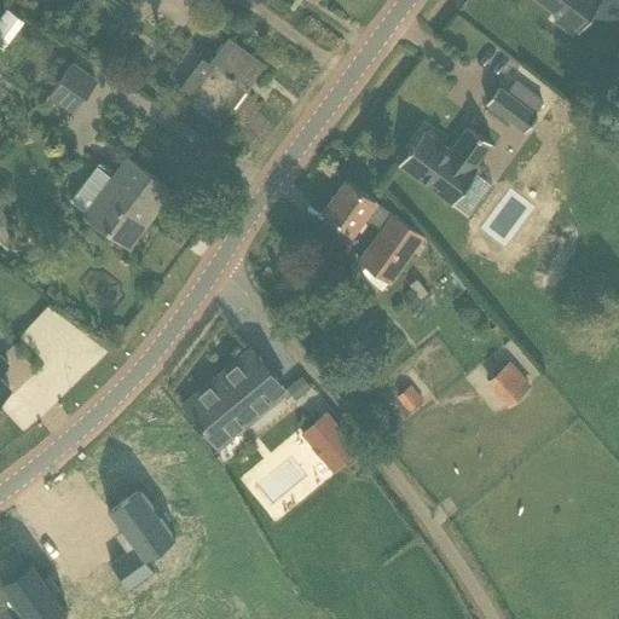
[(539,0),(579,29),(600,0),(539,0)]
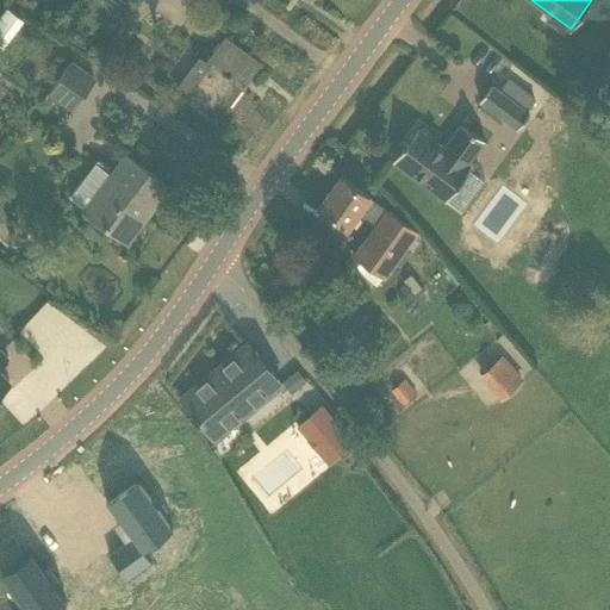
[(0,37),(11,25),(0,16),(0,37)]
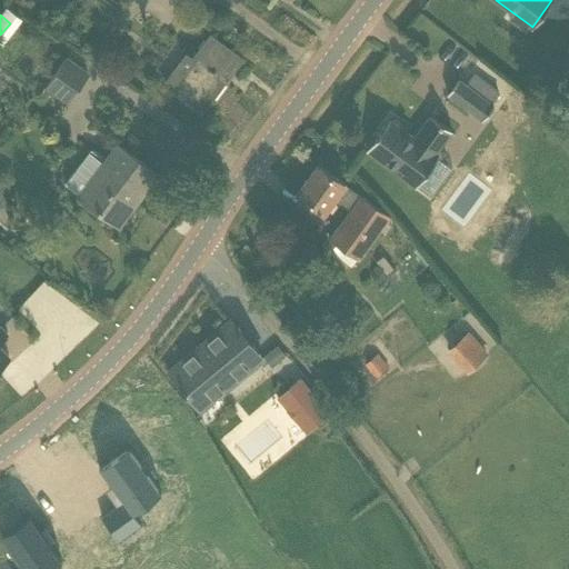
[(211,32),(192,57),(186,52),(162,83),(202,113),(226,81),(223,79),(229,70),(240,58),(242,59),(243,58),(211,32)]
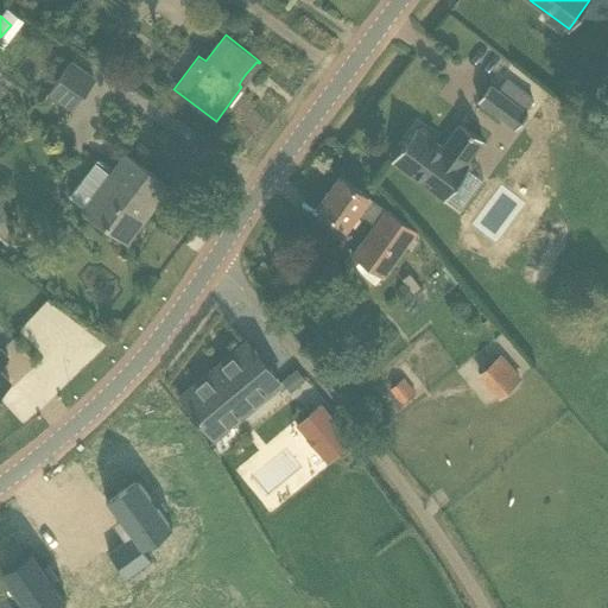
[(95,81),(71,63),(49,95),(73,112),(95,81)]
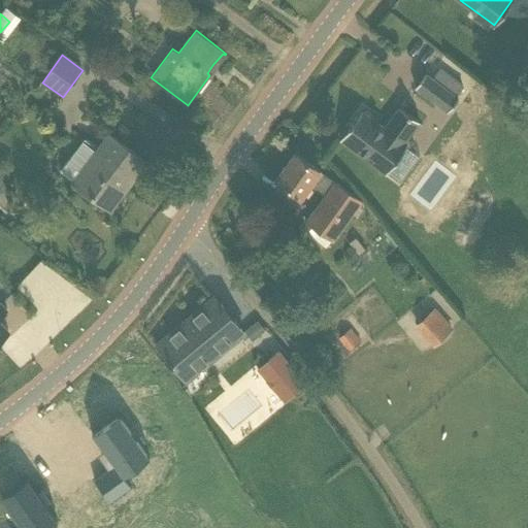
[(415,87),(448,111),(458,98),(425,73),(415,87)]
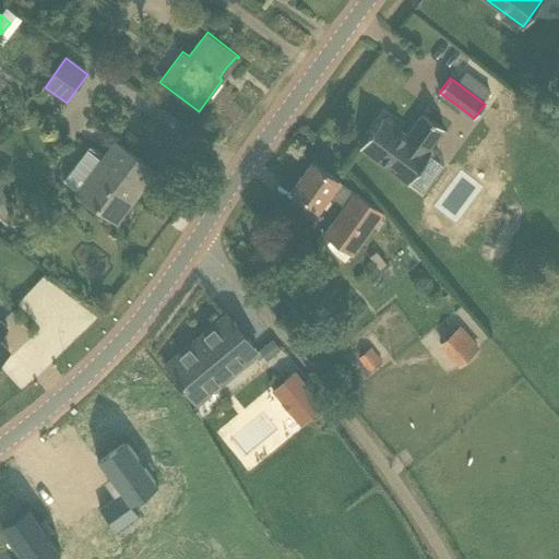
[(412,186),(432,157),(435,155),(430,153),(447,130),(424,113),(407,135),(382,117),(359,146),(412,186)]
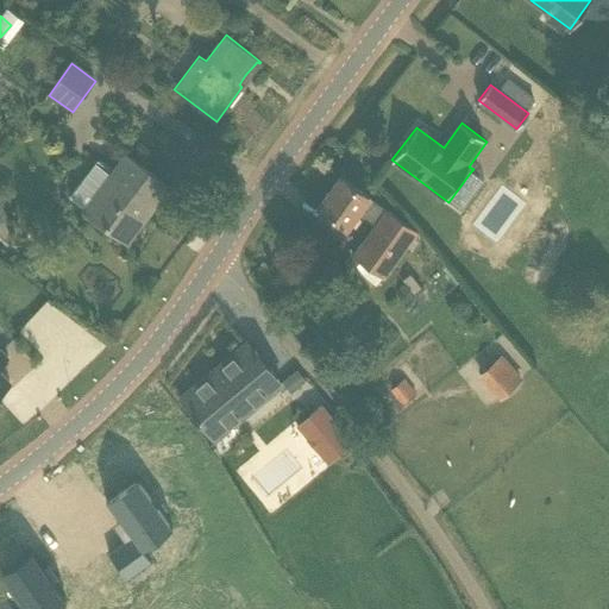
[(69,195),(85,208),(83,209),(127,240),(127,239),(123,236),(143,205),(146,200),(154,206),(168,186),(125,154),(98,192),(81,179),(69,195)]
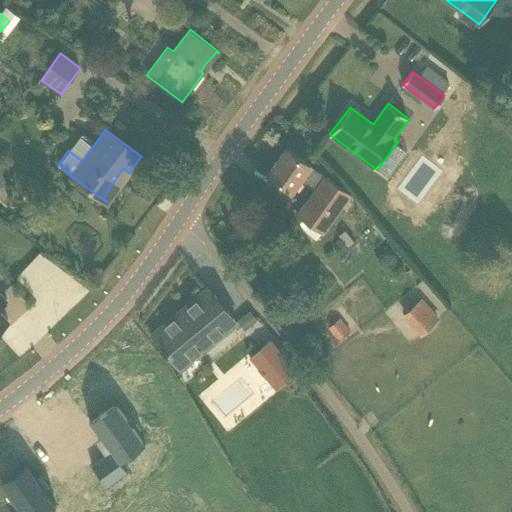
[(322,233),(351,194),(325,176),(324,176),(309,165),(310,164),(287,147),(267,174),(291,191),(300,178),(315,188),(296,214),(322,233)]
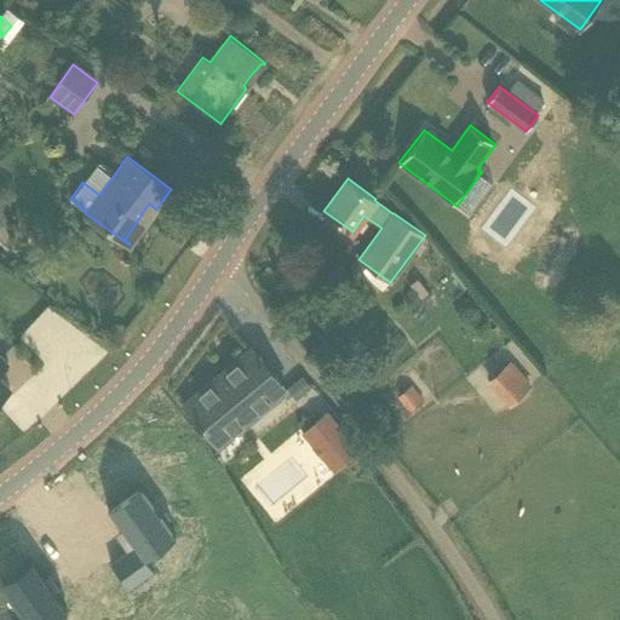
[(429,292),(418,279),(411,285),(422,298),(429,292)]
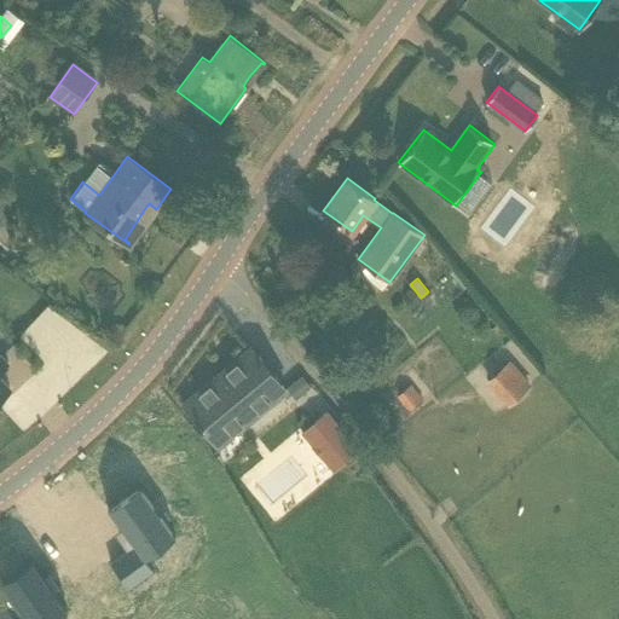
[(246,423),(287,389),(252,347),(183,404),(210,438),(238,415),(246,423)]
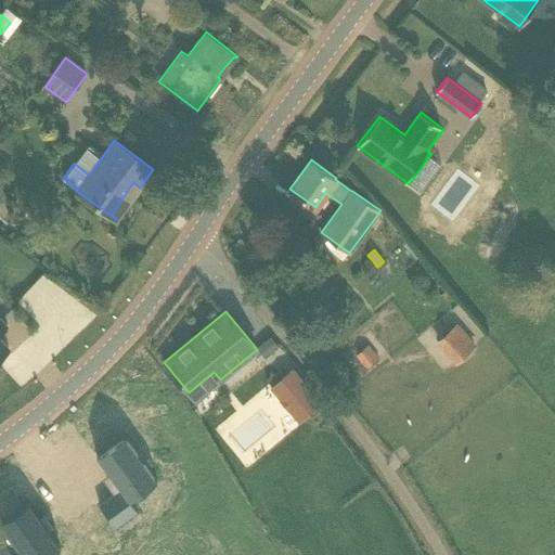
[(0,357),(9,349),(0,338),(0,331),(7,325),(8,324),(0,317),(0,357)]
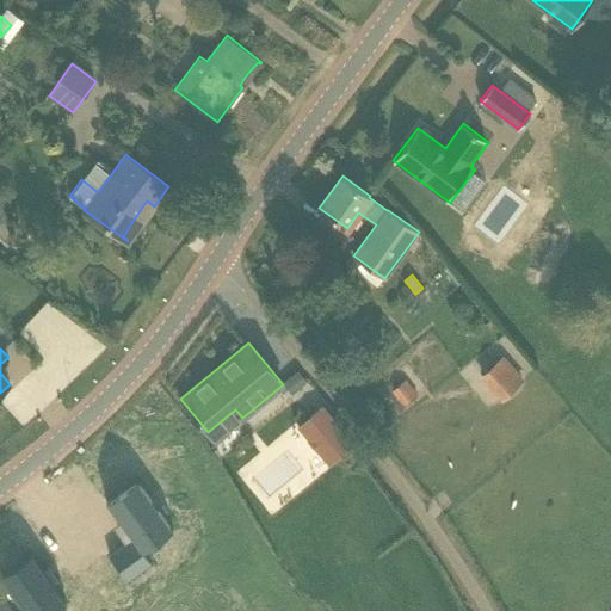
[(504,355),(480,376),(501,401),(525,380),(504,355)]
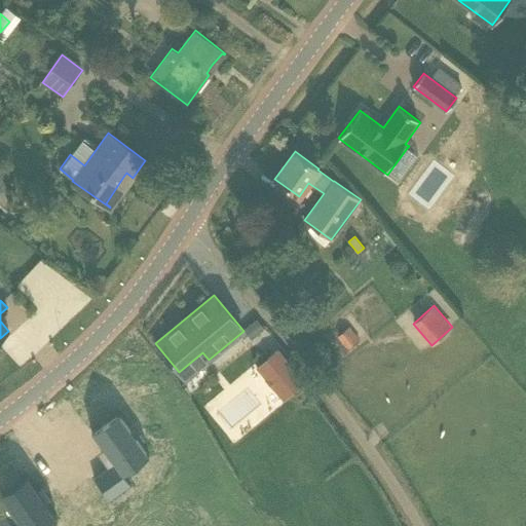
[(264,329),(256,318),(242,330),(251,340),(264,329)]
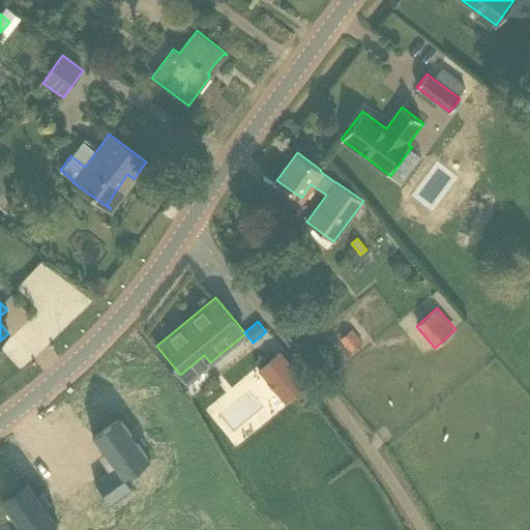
[(352,328),(340,339),(350,352),(362,342),(352,328)]
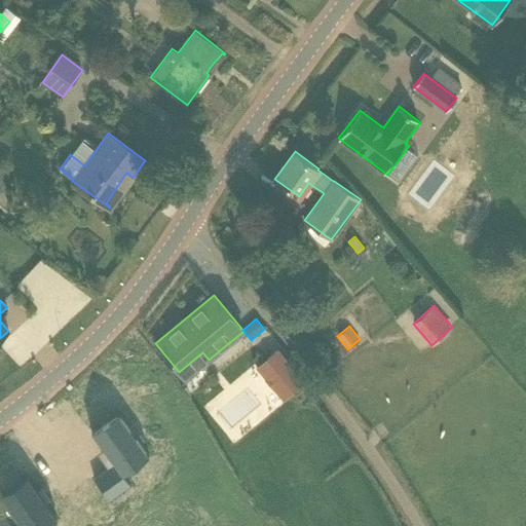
[(277,348),(277,349),(267,358),(258,365),(256,367),(283,400),(303,382),(304,381),(277,348)]
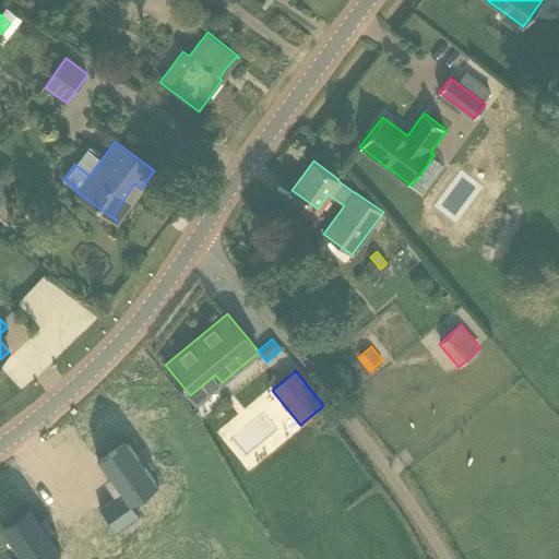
[(269,381),(274,388),(284,380),(278,373),(269,381)]
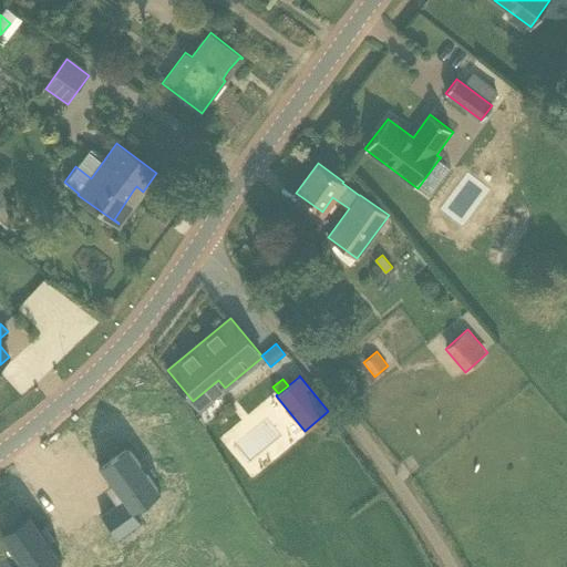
[(96,465),(111,485),(106,487),(117,503),(101,514),(119,537),(141,522),(132,509),(133,508),(132,507),(158,487),(127,443),(96,465)]
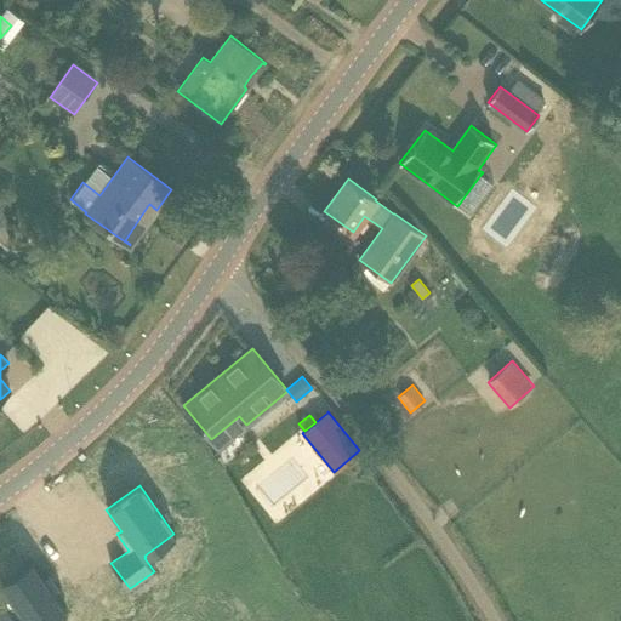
[(17,607),(13,610),(21,620),(55,620),(68,613),(35,565),(4,587),(17,607)]
